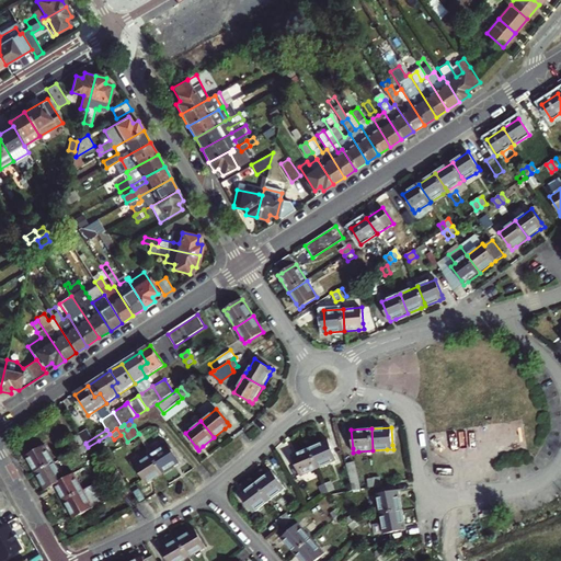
[(71,437),(78,448),(84,444),(78,434),(71,437)]
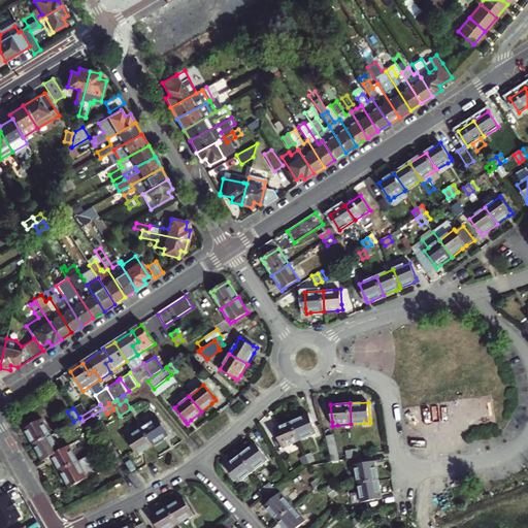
[(292,422),(300,440),(311,435),(317,433),(315,429),(308,415),(292,422)]
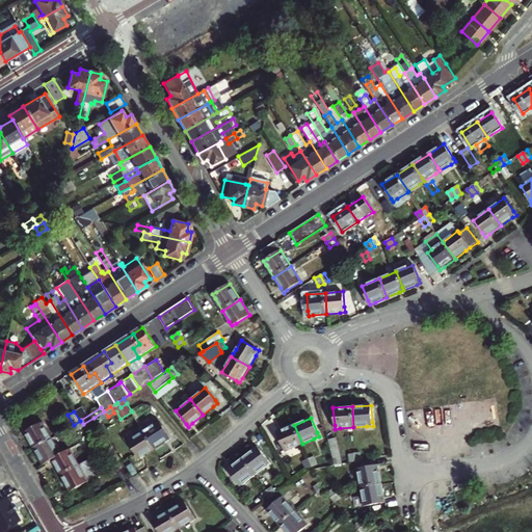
[(83,427),(80,421),(74,425),(77,430),(83,427)]
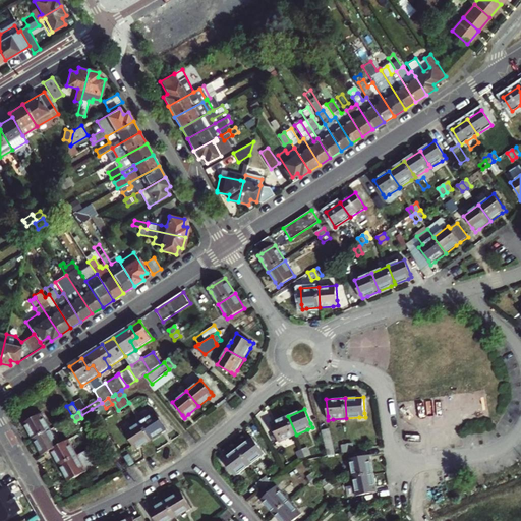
[(140,421),(151,440),(163,432),(167,429),(165,426),(156,412),(140,421)]
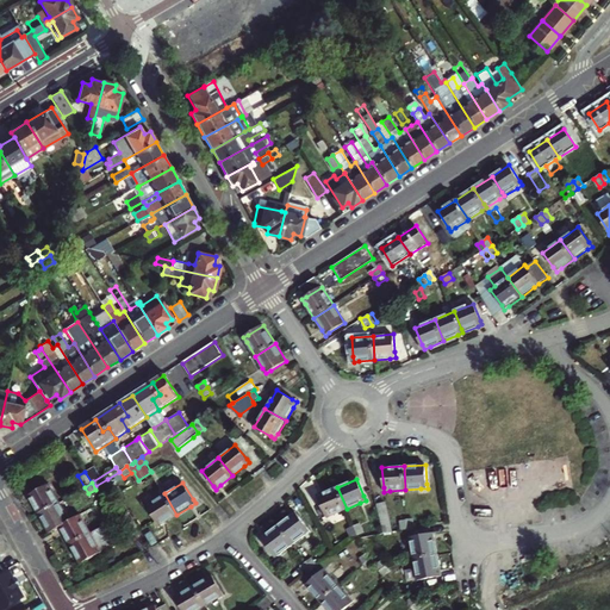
[(27,497),(30,500),(39,516),(60,503),(49,484),(32,493),(27,497)]
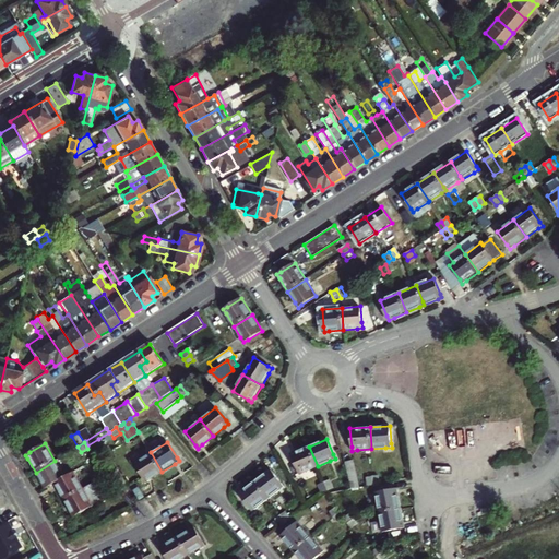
[(290,455),(298,471),(299,474),(305,472),(318,466),(309,447),(290,455)]
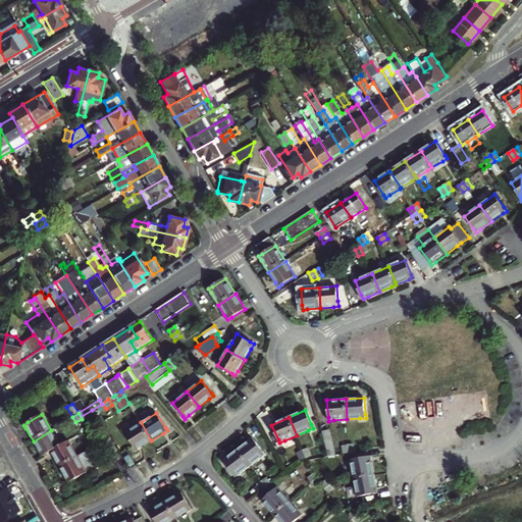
[(141,422),(125,432),(134,446),(136,450),(140,447),(151,440),(141,422)]
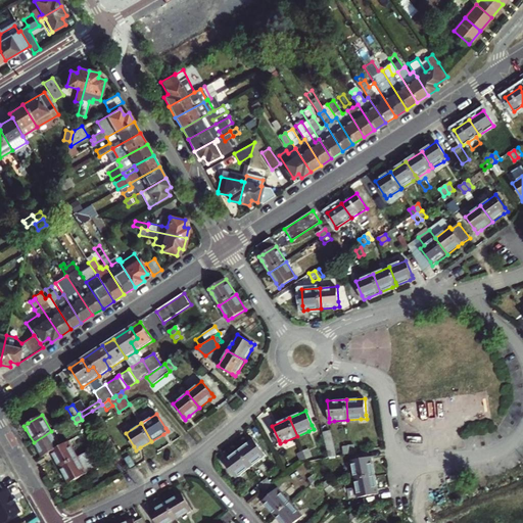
[(60,446),(51,431),(34,442),(40,454),(42,458),(46,456),(52,452),(55,449),(60,446)]
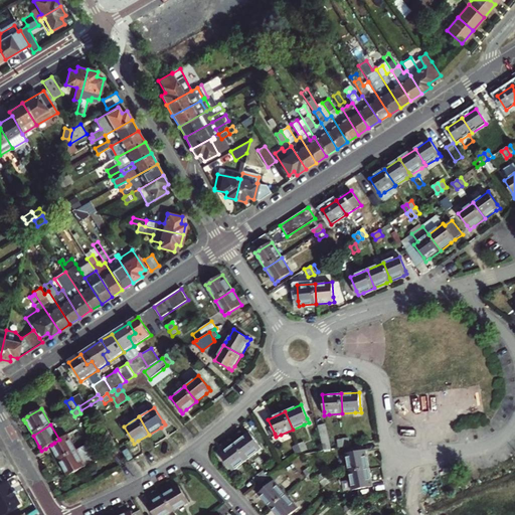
[(326,449),(333,448),(328,424),(321,425),(326,449)]
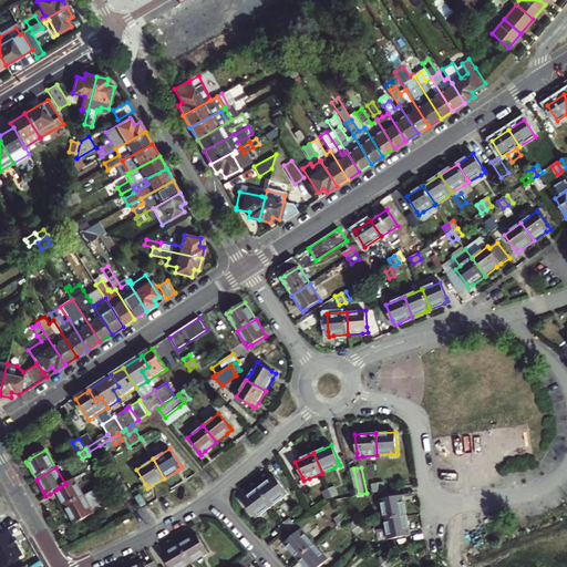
[(258,487),(271,506),(284,497),(288,493),(285,490),(274,475),(258,487)]
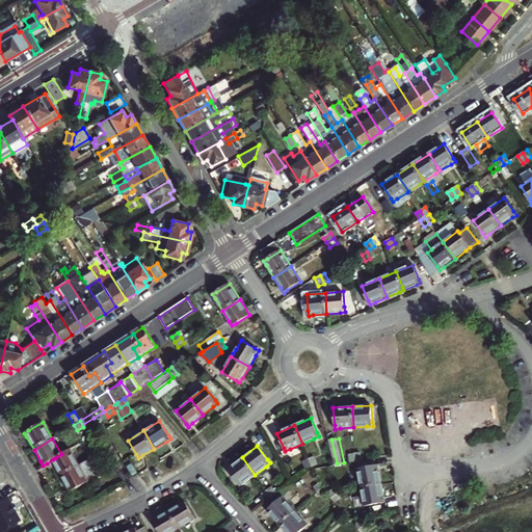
[(110,447),(103,451),(106,456),(113,453),(110,447)]
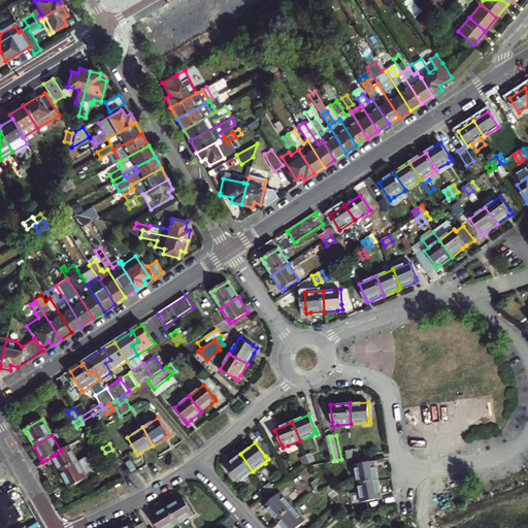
[(55,460),(62,472),(79,461),(70,444),(61,451),(56,454),(53,456),(55,460)]
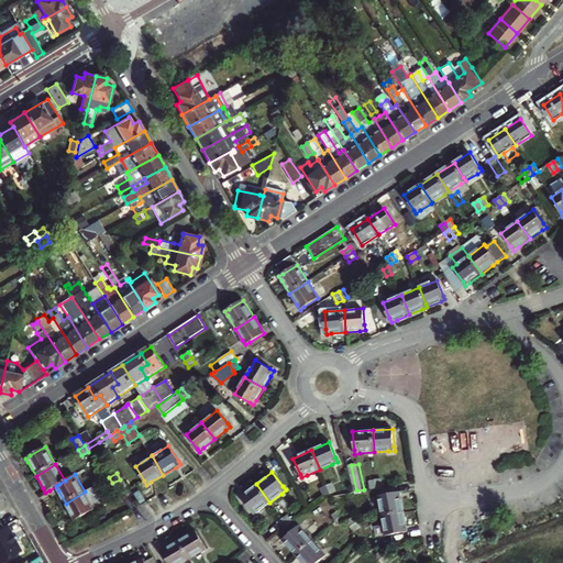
[(327,486),(330,494),(335,490),(332,483),(327,486)]
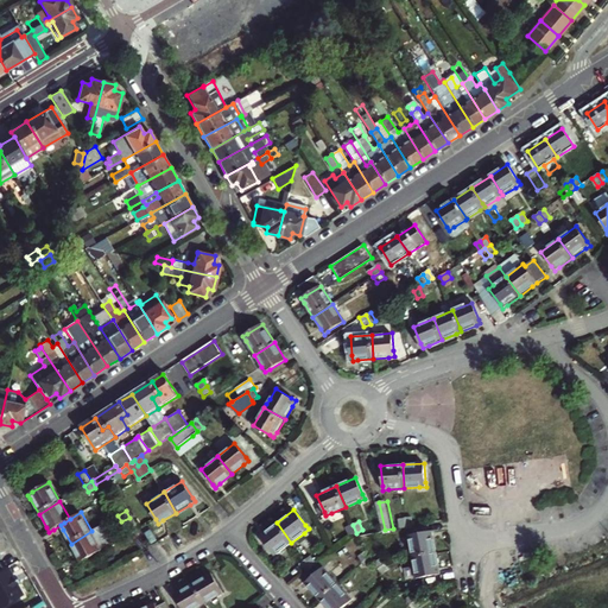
[(279,552),(291,543),(277,523),(260,537),(272,551),(276,556),(279,552)]
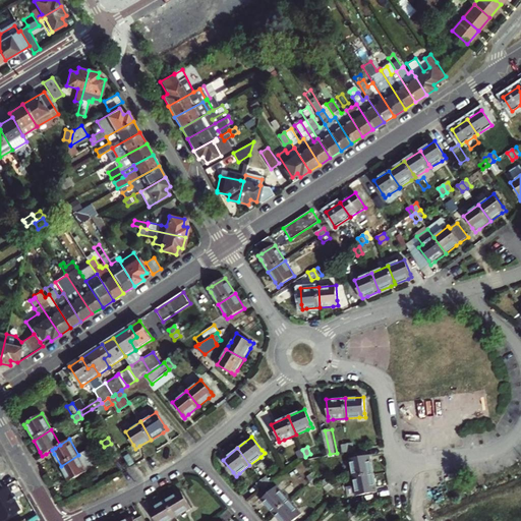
[(353,477),(373,474),(369,448),(354,451),(349,452),(343,453),(345,460),(350,459),(351,464),(353,477)]
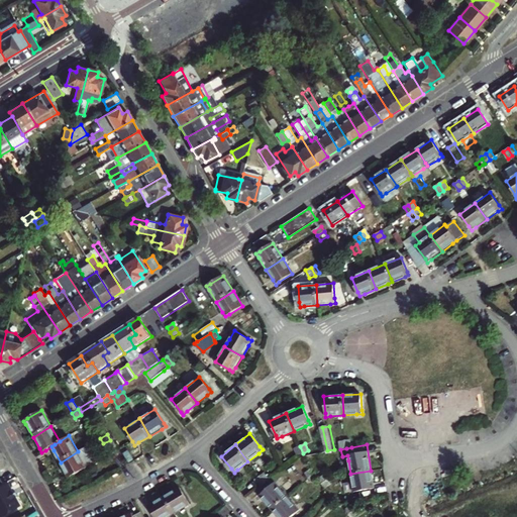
[(61,462),(67,474),(69,478),(73,476),(87,468),(84,462),(90,459),(93,464),(97,461),(88,445),(78,451),(61,462)]
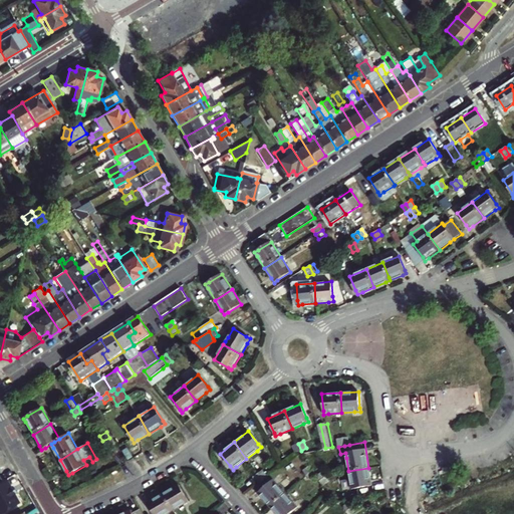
[(314,471),(311,466),(304,470),(307,475),(314,471)]
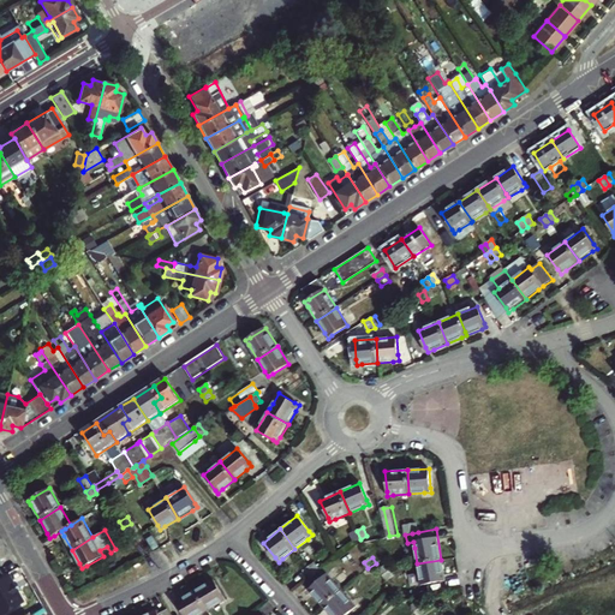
[(441,560),(417,563),(421,579),(422,585),(427,585),(445,581),(441,560)]
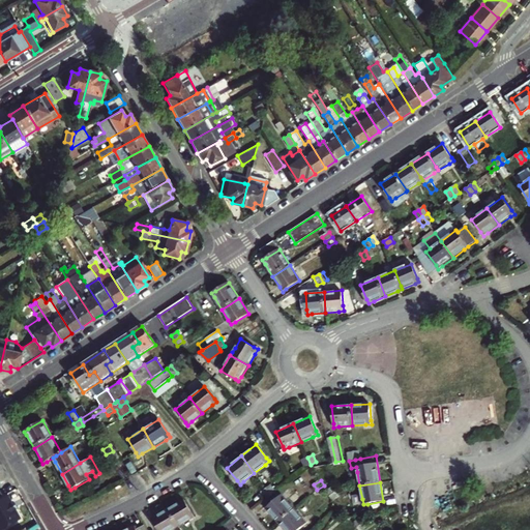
[(266,489),(271,495),(274,492),(275,492),(271,486),(266,489)]
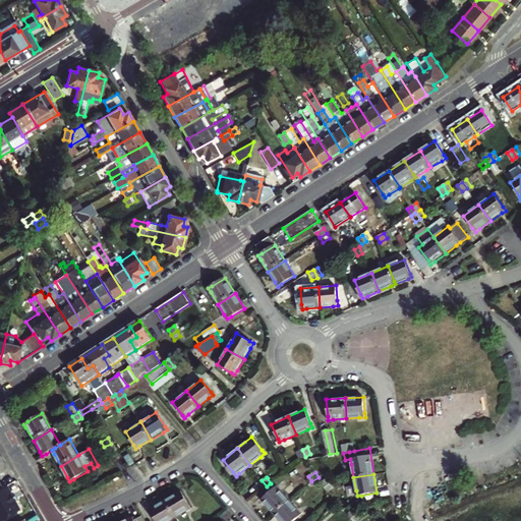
[(319,477),(311,481),(314,485),(322,481),(319,477)]
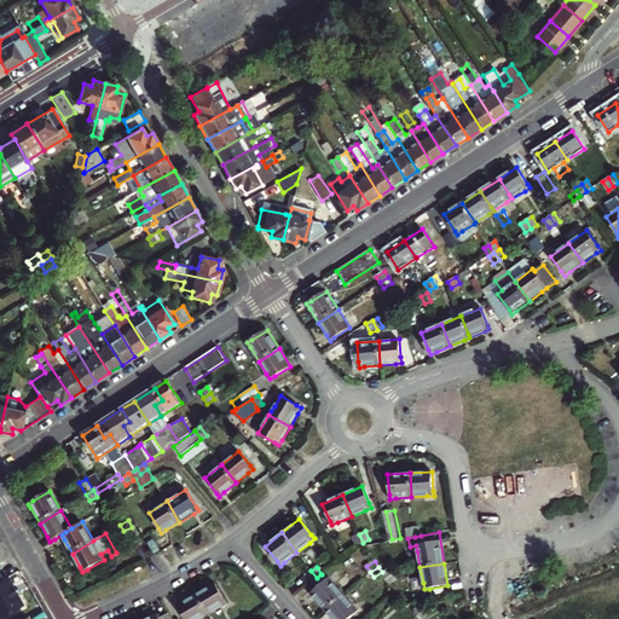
[(382,572),(387,578),(394,574),(389,567),(382,572)]
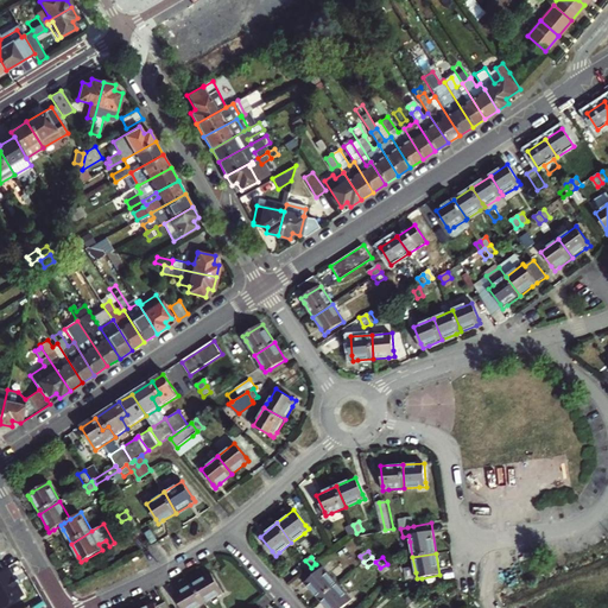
[(296,571),(301,577),(304,574),(311,568),(305,561),(301,565),(302,567),(296,571)]
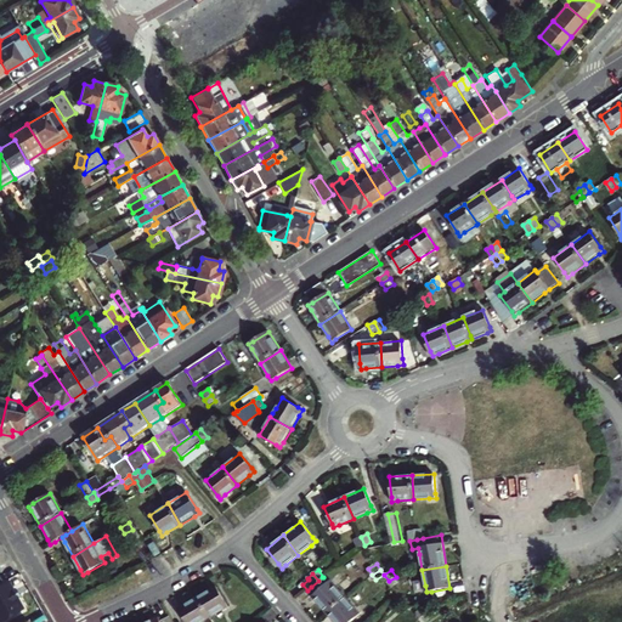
[(318,581),(311,587),(317,593),(328,583),(322,577),(318,581)]
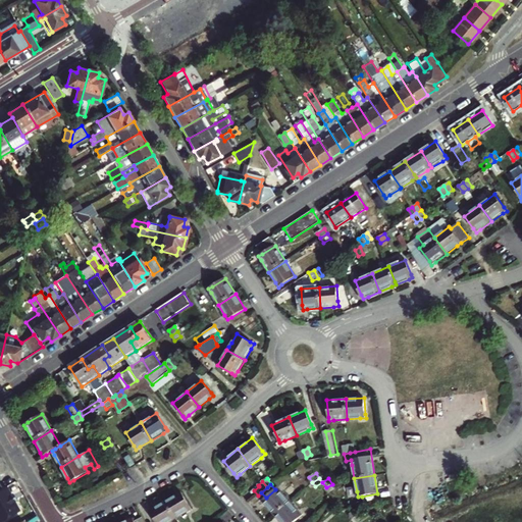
[(332,484),(326,487),(329,493),(335,489),(332,484)]
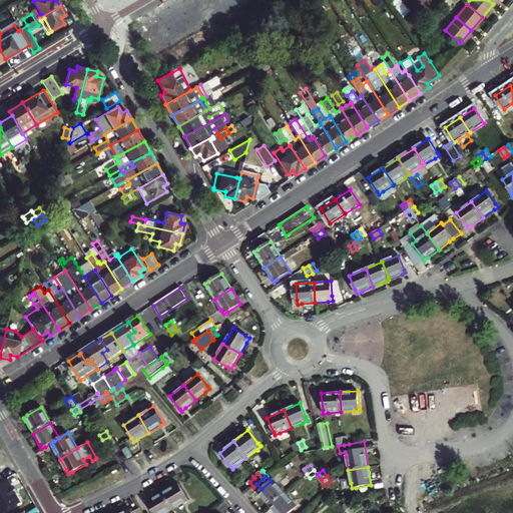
[(8,485),(4,477),(1,479),(0,479),(0,511),(18,501),(12,492),(8,485)]
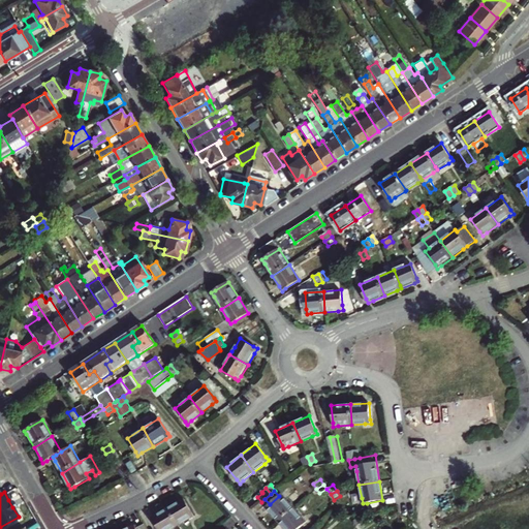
[(278,522),(293,508),(281,494),(279,496),(270,504),(269,505),(266,508),(270,511),(278,522)]
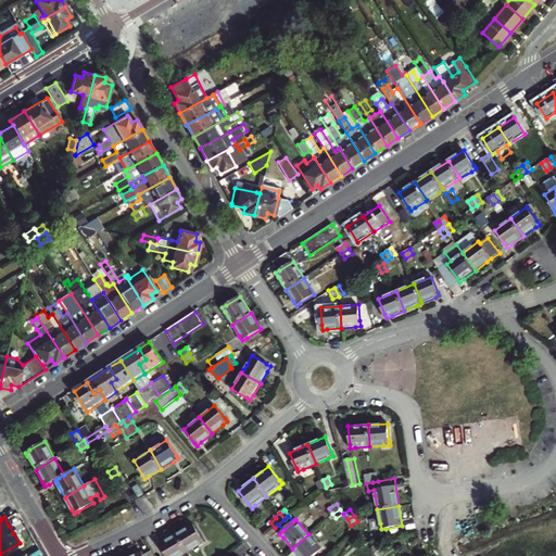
[(193,523),(176,533),(187,553),(200,545),(204,542),(202,539),(193,523)]
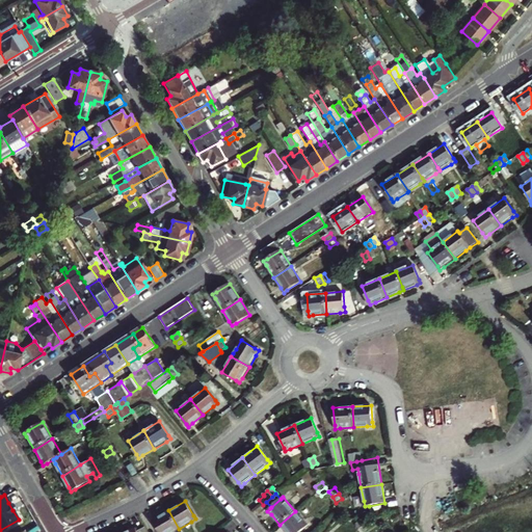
[(152,520),(159,531),(173,531),(179,529),(168,510),(152,520)]
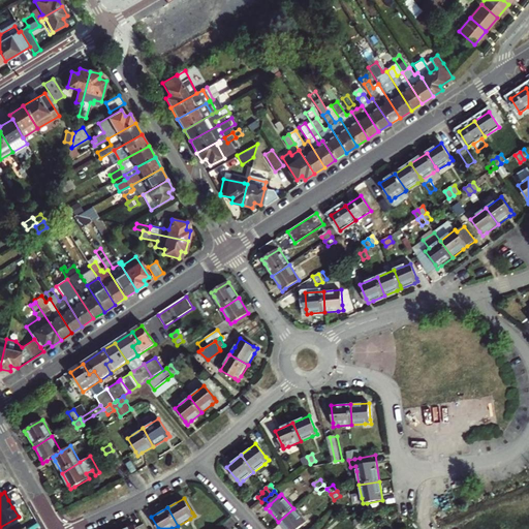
[(299,528),(306,523),(293,508),(278,522),(284,528),(299,528)]
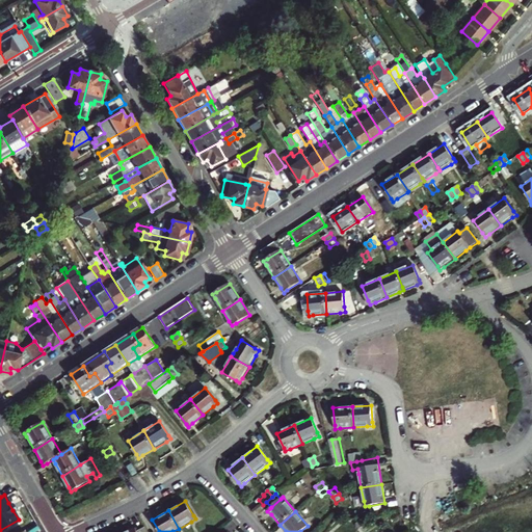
[(358,529),(365,525),(361,520),(355,525),(358,529)]
